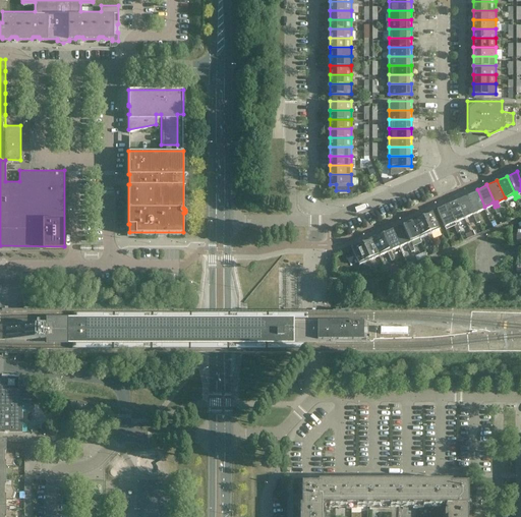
[(484,207),(477,189),(467,193),(474,211),(476,211),(484,207)]
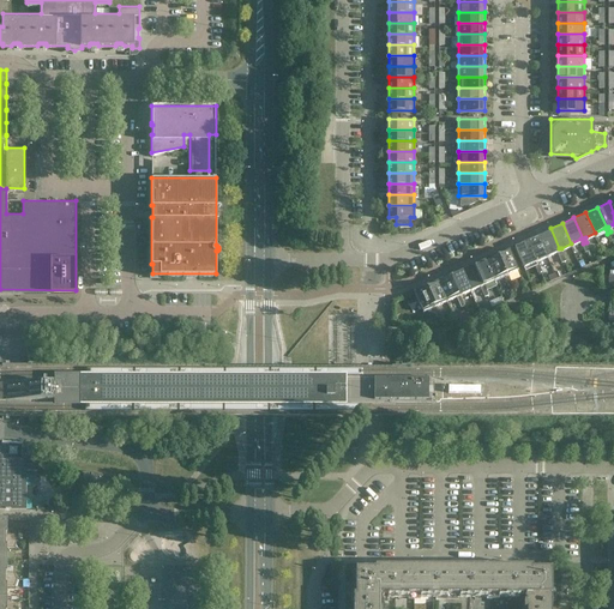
[(559,248),(551,228),(539,233),(547,254),(558,249),(560,254),(564,253),(561,248),(559,248)]
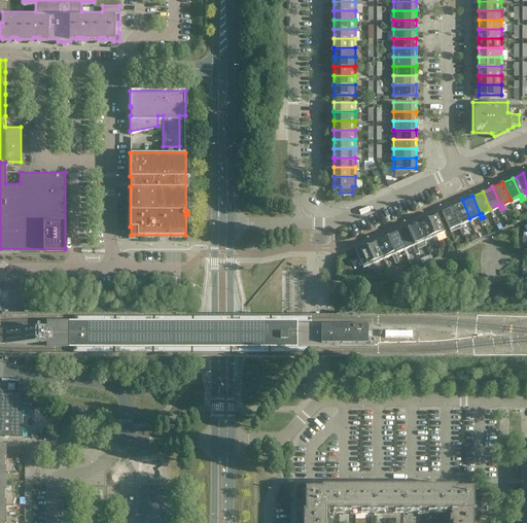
[(469,218),(462,200),(452,205),(459,222),(461,221),(469,218)]
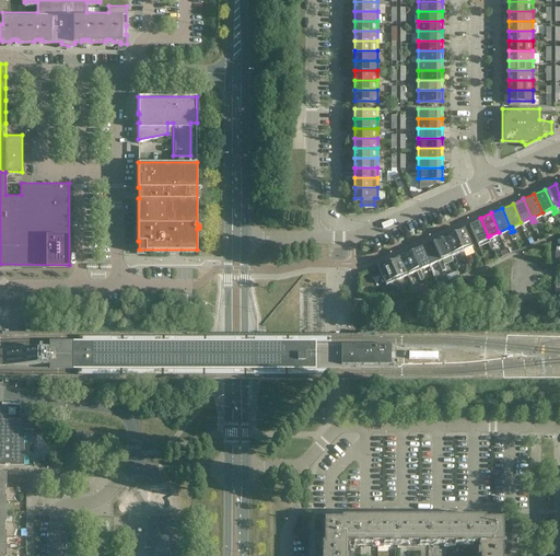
[(488,236),(480,218),(469,222),(477,241),(487,238),(489,242),(492,240),(490,235),(488,236)]
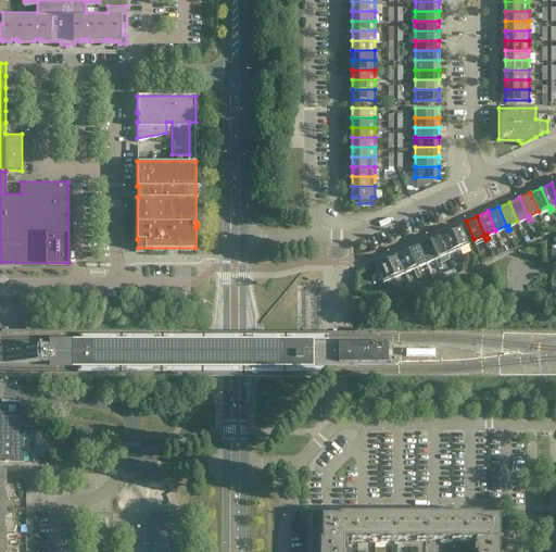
[(469,241),(460,223),(450,228),(458,247),(459,246),(469,241)]
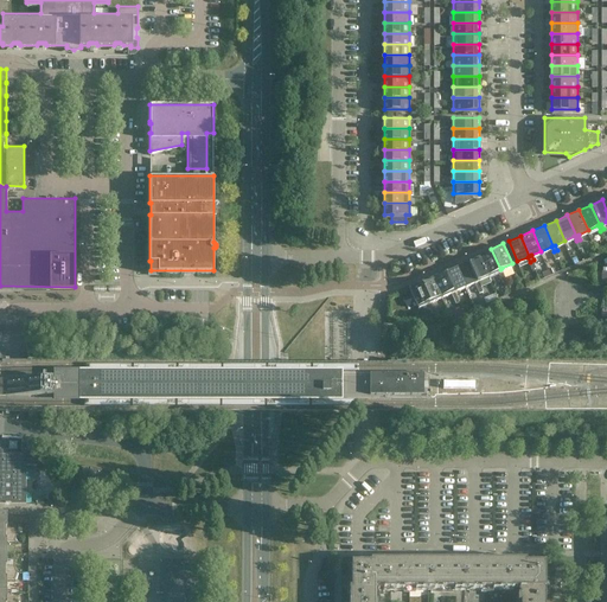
[(500,269),(491,249),(479,254),(489,274),(498,270),(500,275),(504,273),(502,268),(500,269)]
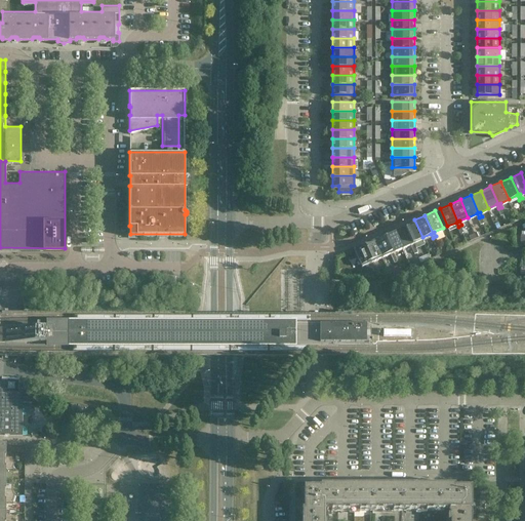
[(422,237),(414,219),(404,224),(412,242),(414,241),(422,237)]
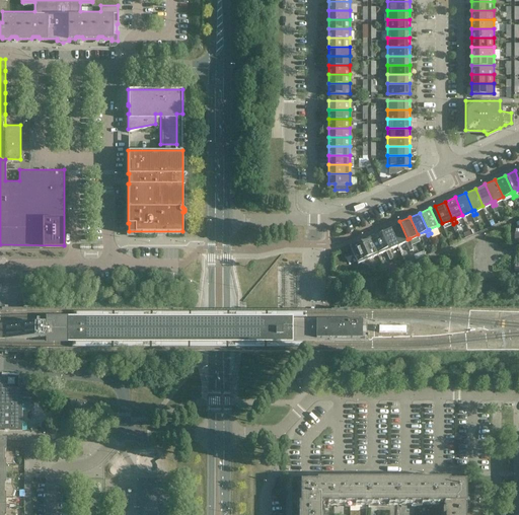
[(408,239),(399,221),(390,226),(397,243),(405,239),(408,243),(411,242),(410,238),(408,239)]
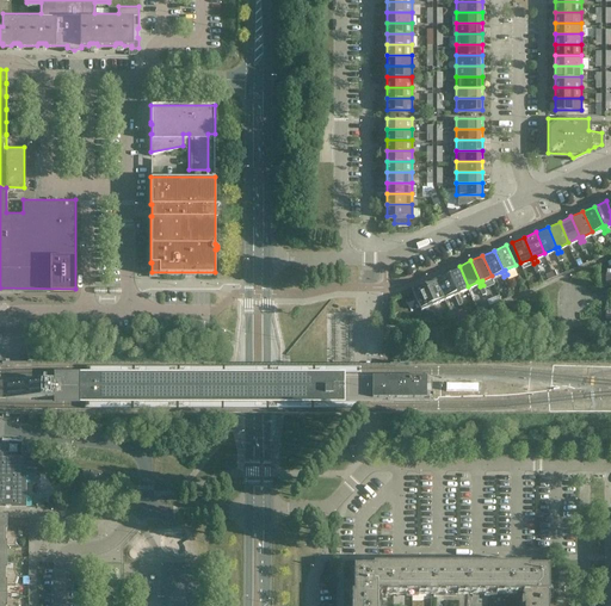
[(468,286),(460,266),(448,271),(456,291),(458,291),(468,286)]
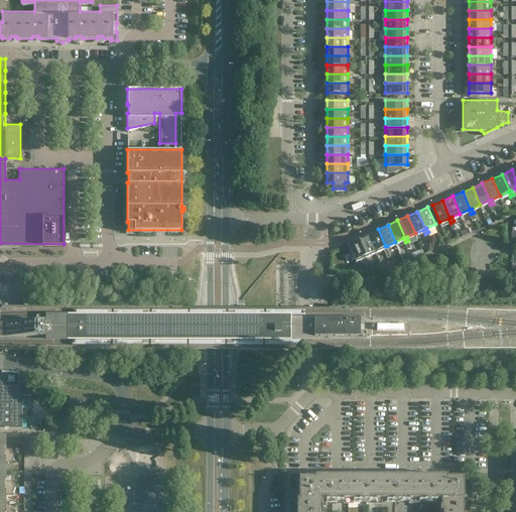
[(385,246),(378,229),(368,234),(375,251),(384,247),(385,251),(389,250),(387,246),(385,246)]
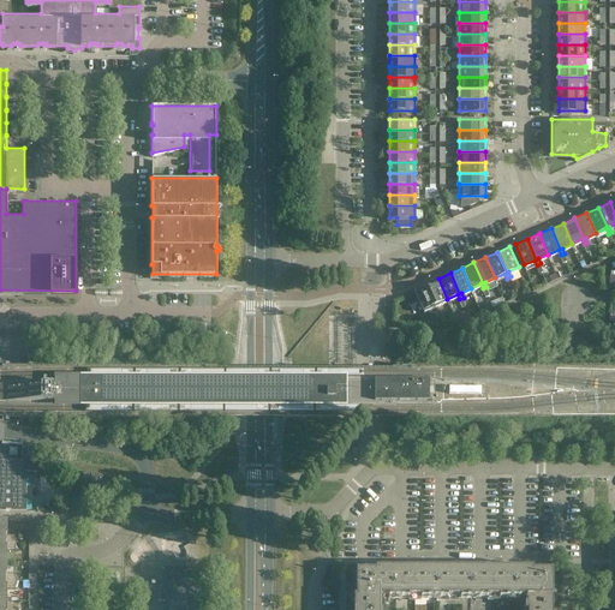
[(447,299),(439,279),(427,283),(435,304),(437,303),(447,299)]
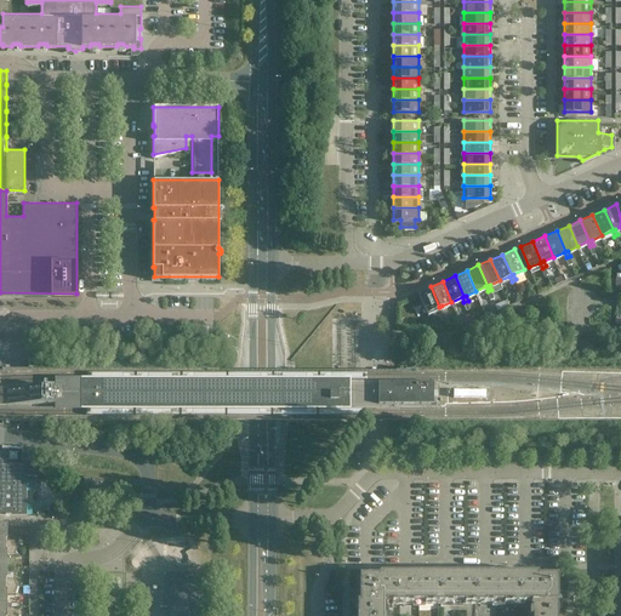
[(439,307),(431,286),(419,291),(427,313),(438,308),(440,313),(444,311),(442,306),(439,307)]
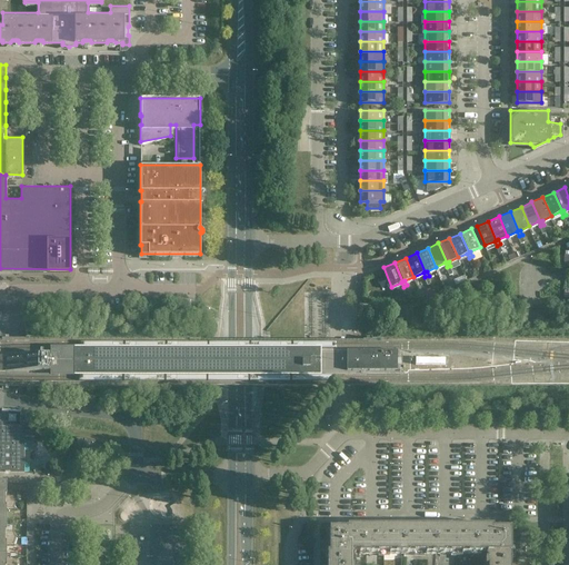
[(309,342),(296,342),(293,342),(293,348),(295,348),(295,352),(293,352),(279,352),(279,364),(293,364),(295,364),(295,372),(309,372),(309,377),(318,377),(318,372),(329,372),(329,363),(329,354),(329,345),(309,345),(309,342)]
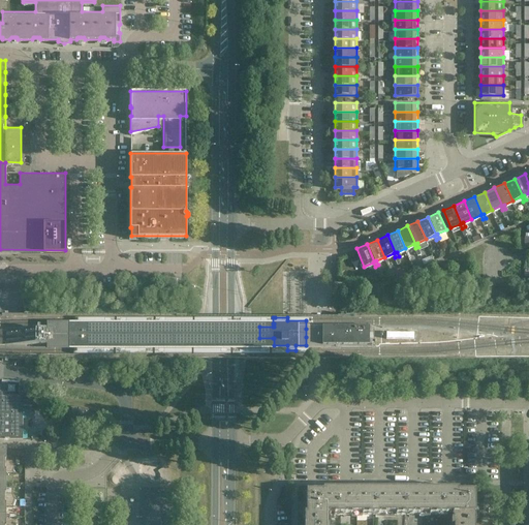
[(47,327),(1,327),(1,319),(0,318),(0,351),(1,351),(1,341),(47,341),(47,338),(47,334),(47,327)]
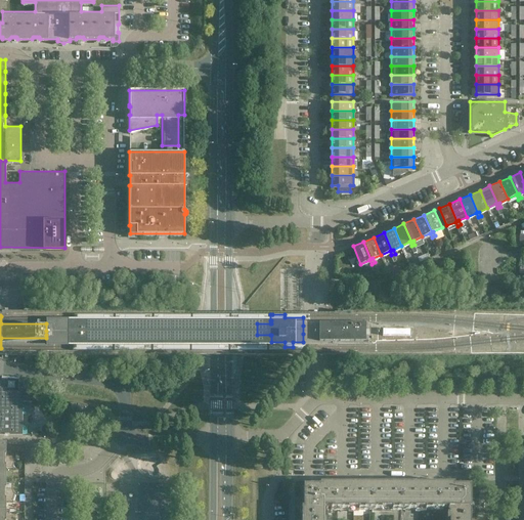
[(333,319),(319,319),(319,338),(333,338),(365,338),(365,319),(333,319)]
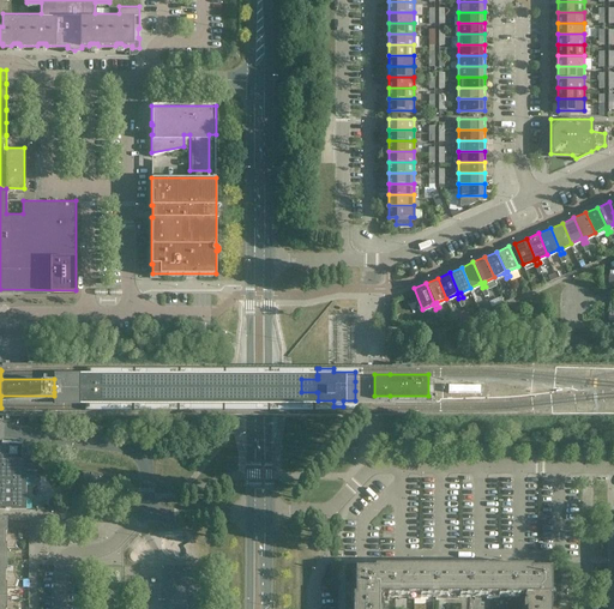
[(0,505),(26,506),(26,470),(25,470),(25,466),(37,466),(37,454),(32,453),(32,448),(26,448),(26,444),(22,444),(22,454),(5,454),(5,442),(0,442),(0,505)]
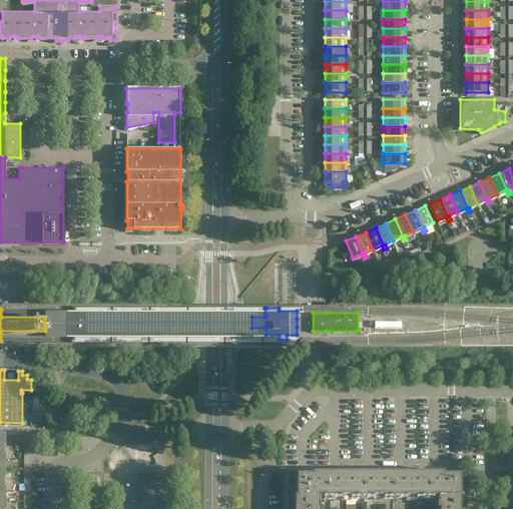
[(14,449),(12,443),(5,443),(5,432),(0,432),(0,465),(5,465),(5,455),(12,455),(14,449)]
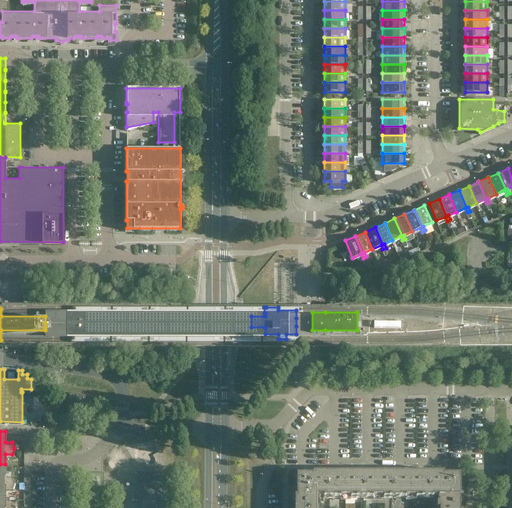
[(12,486),(14,480),(12,474),(5,474),(5,464),(0,464),(0,496),(5,497),(5,486),(12,486)]
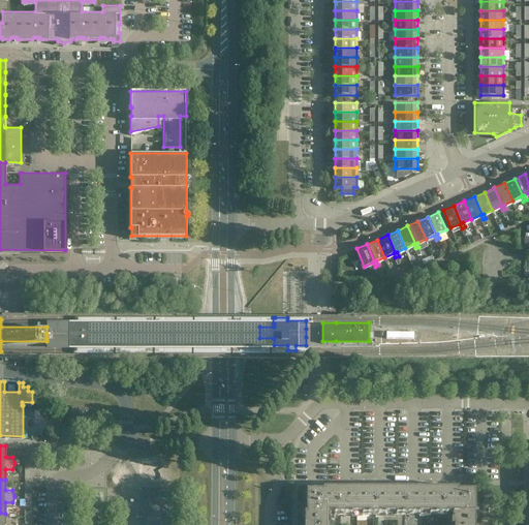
[(356,510),(356,486),(340,486),(339,485),(338,485),(338,484),(337,484),(336,484),(335,485),(334,486),(322,486),(322,488),(322,510),(329,510),(334,510),(334,512),(351,512),(351,510),(356,510)]
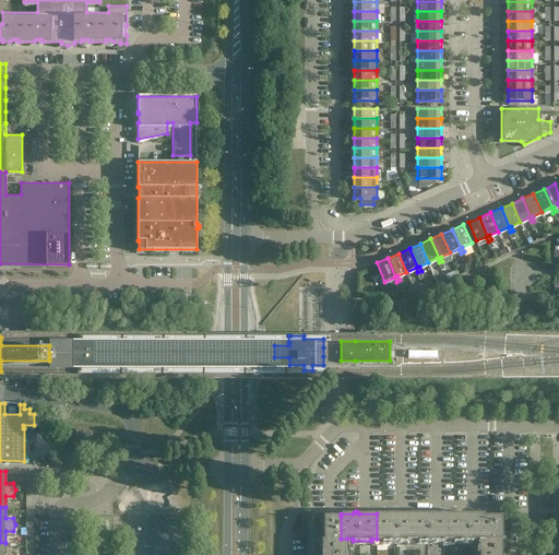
[(413,539),(413,516),(413,514),(400,514),(400,512),(399,511),(397,511),(396,511),(395,512),(394,514),(377,514),(377,539),(382,539),(382,541),(394,541),(406,541),(406,539),(413,539)]
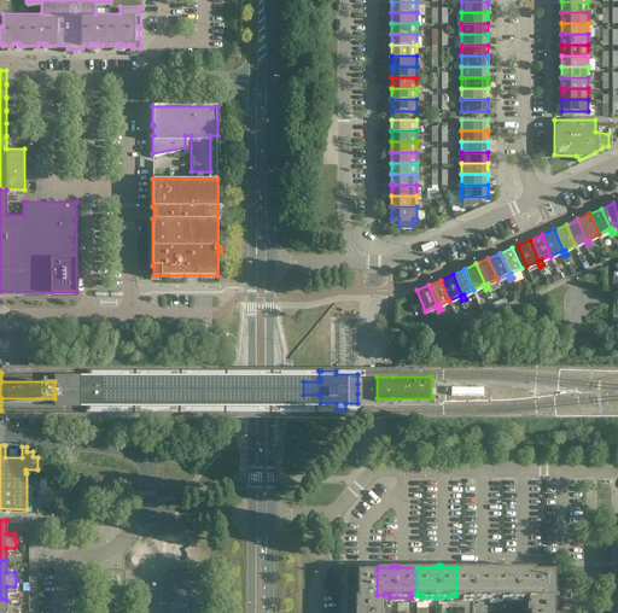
[(495,595),(495,567),(476,567),(474,566),(473,565),(472,565),(471,565),(471,566),(470,566),(470,567),(456,567),(456,570),(456,595),(462,595),(462,597),(489,597),(489,595),(495,595)]
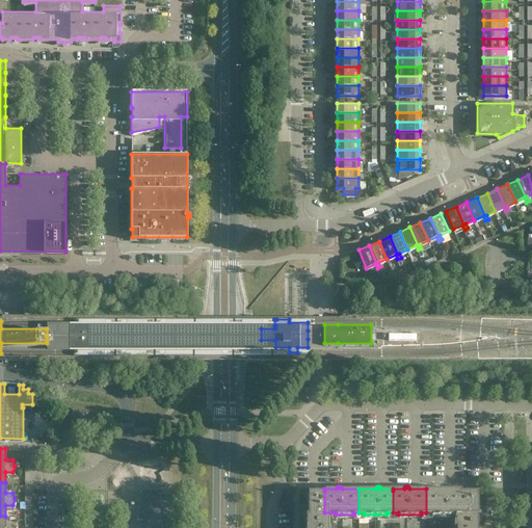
[(460,512),(460,491),(460,489),(449,489),(448,487),(447,486),(446,486),(445,486),(444,487),(444,489),(426,489),(426,512),(431,512),(431,515),(449,515),(449,512),(455,512),(460,512)]
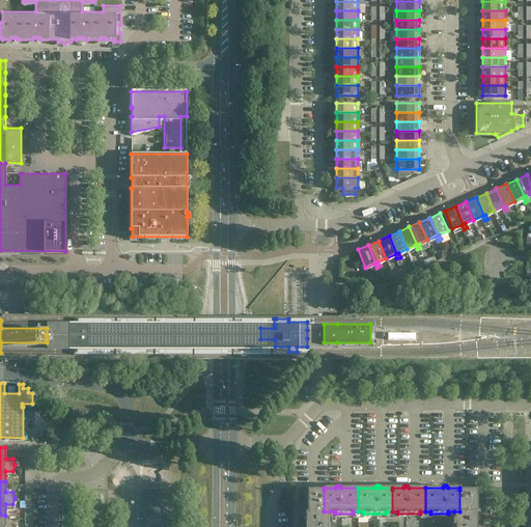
[(324,511),(324,490),(307,490),(307,511),(324,511)]
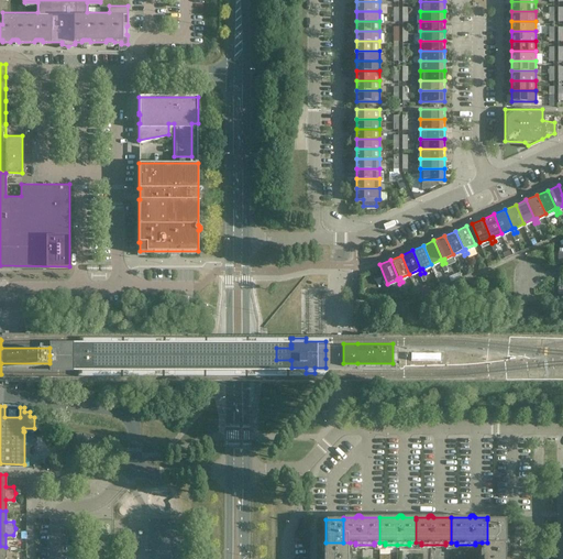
[(506,543),(505,519),(487,519),(487,543),(506,543)]
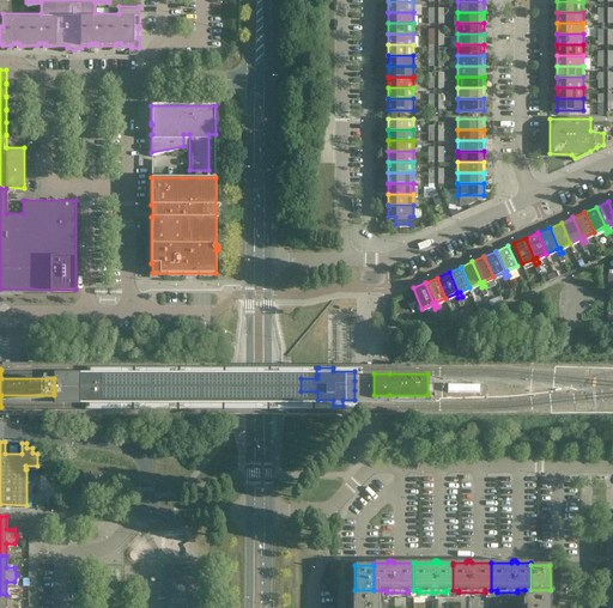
[(381,607),(382,597),(381,597),(381,590),(374,590),(354,590),(352,590),(352,605),(351,605),(351,606),(350,607),(381,607)]
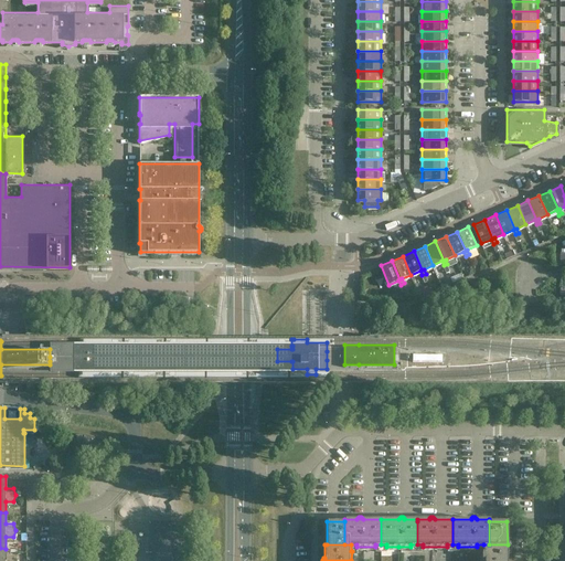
[(511,560),(512,560),(511,559),(511,558),(510,558),(510,557),(508,557),(508,544),(489,544),(483,544),(483,551),(481,551),(481,560),(511,560)]
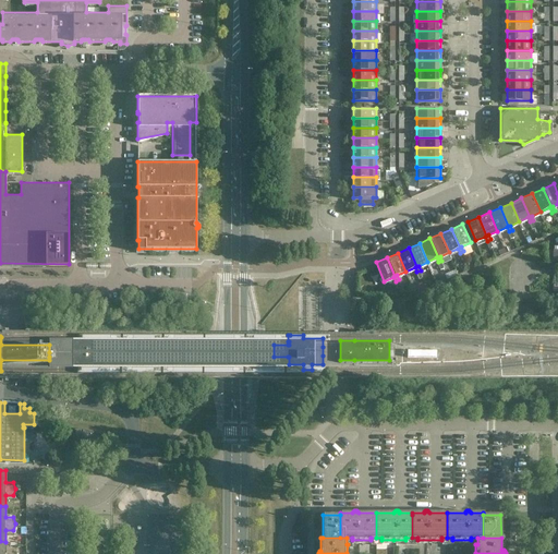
[(13,553),(5,553),(5,542),(0,541),(0,553),(13,553)]
